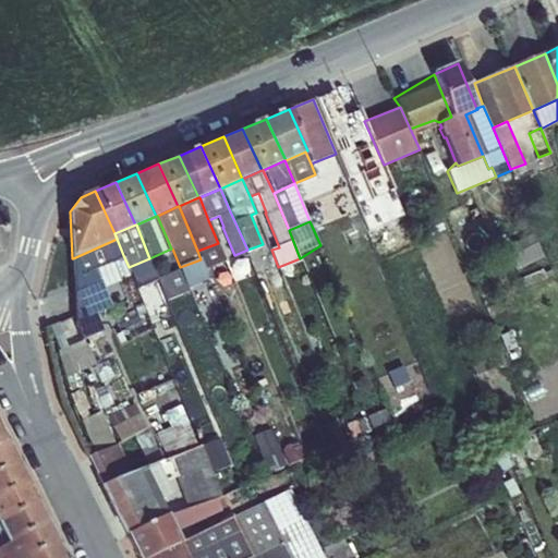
[(505,247),(513,265),(543,251),(534,233),(505,247)]
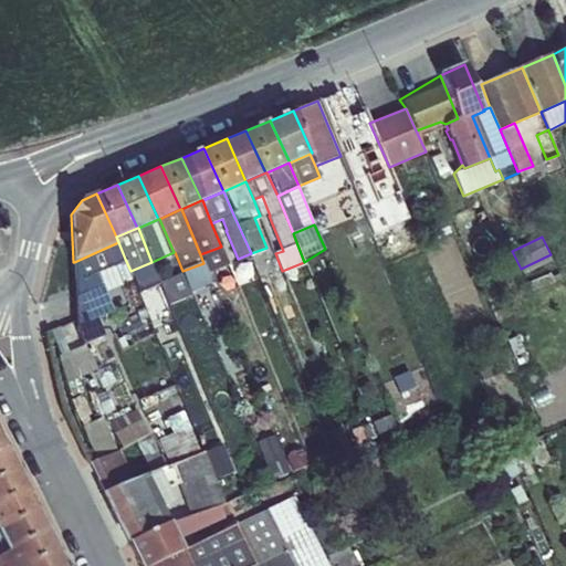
[(74,262),(75,294),(102,284),(96,271),(125,259),(118,242),(74,262)]
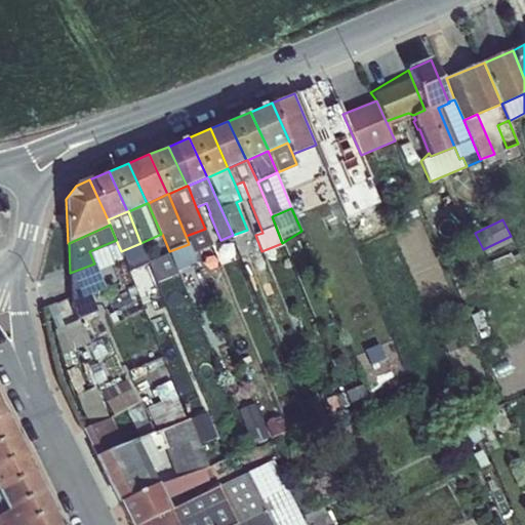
[(205,229),(186,236),(189,244),(192,252),(212,244),(205,229)]
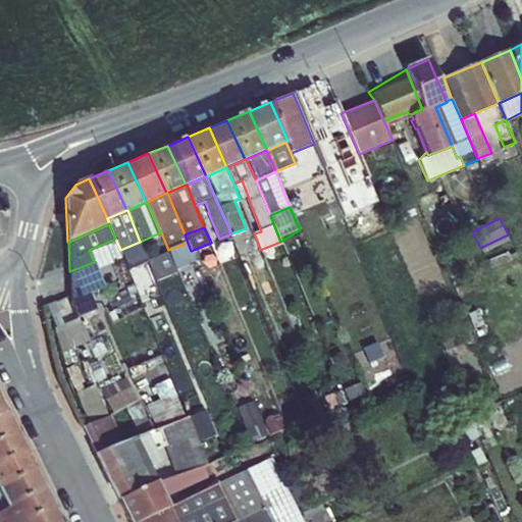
[(167,252),(174,268),(195,260),(191,251),(188,243),(168,250),(167,252)]
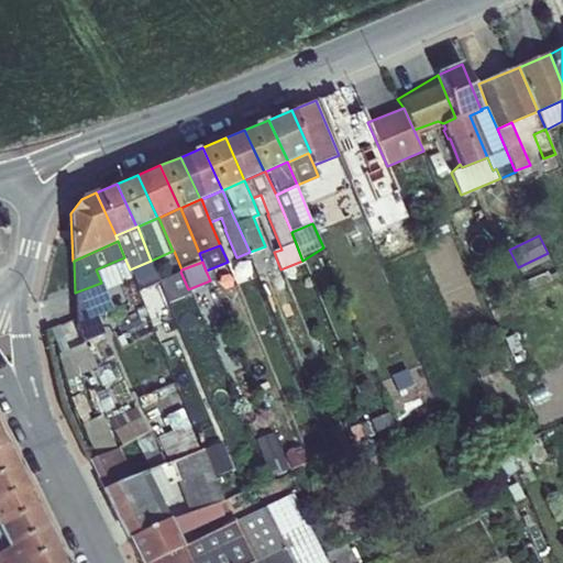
[(161,280),(169,301),(190,293),(188,289),(180,272),(161,280)]
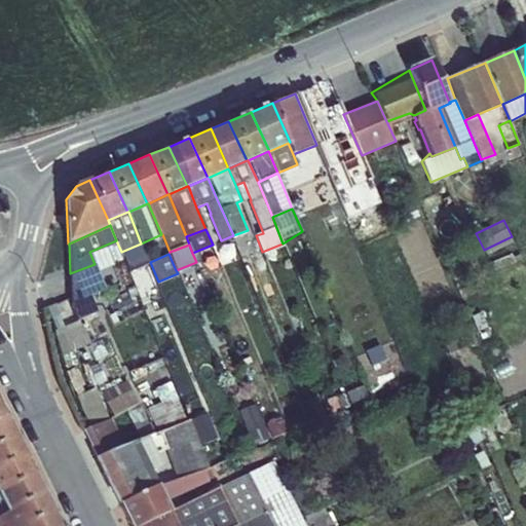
[(70,273),(72,303),(106,289),(96,263),(95,264),(70,273)]
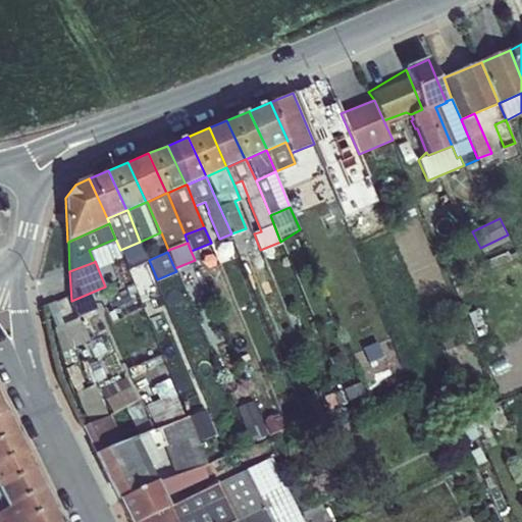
[(118,320),(140,310),(134,297),(112,306),(118,320)]
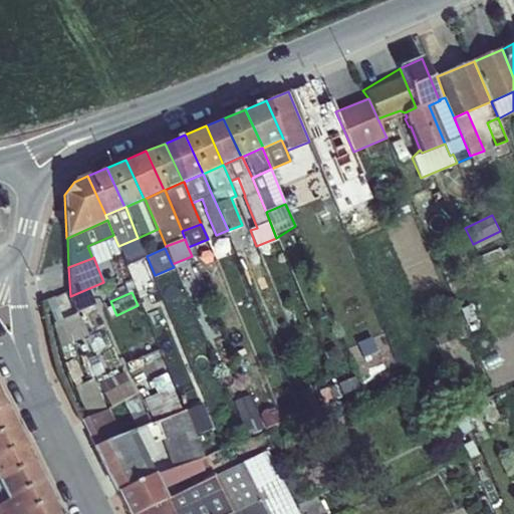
[(163,307),(147,312),(153,331),(169,325),(163,307)]
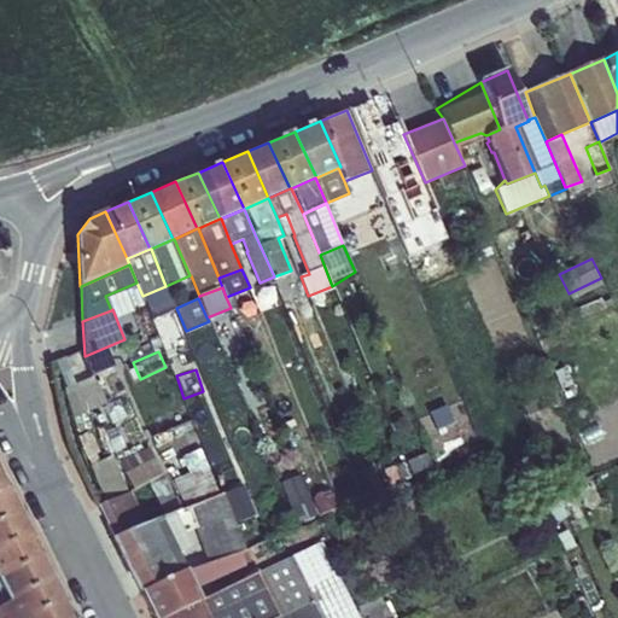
[(95,380),(106,402),(120,396),(109,374),(95,380)]
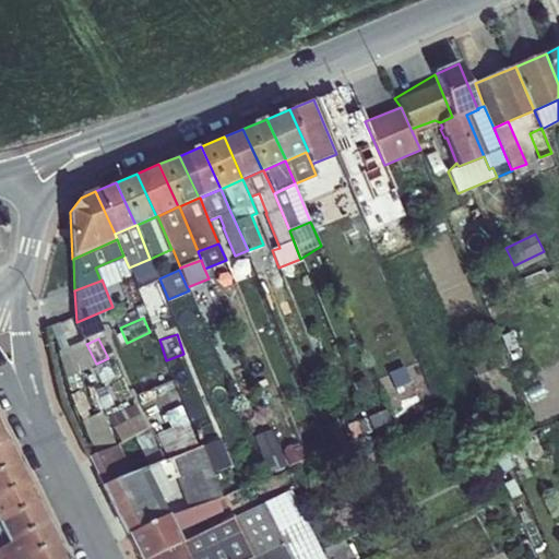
[(67,353),(75,372),(96,364),(86,344),(67,353)]
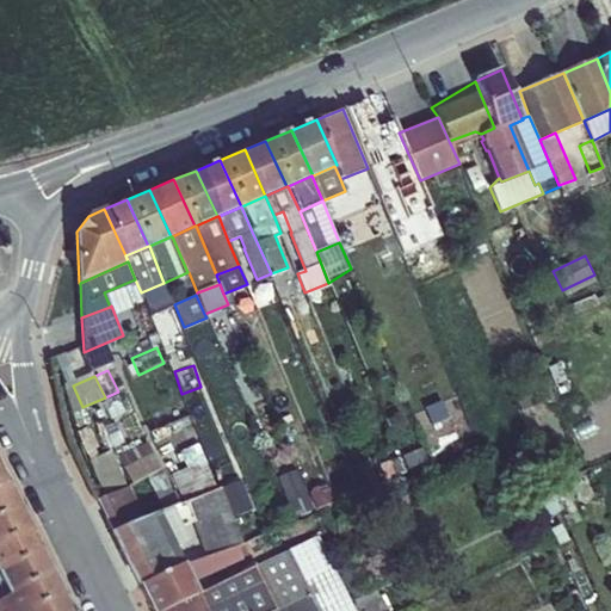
[(434,429),(440,444),(462,436),(456,420),(434,429)]
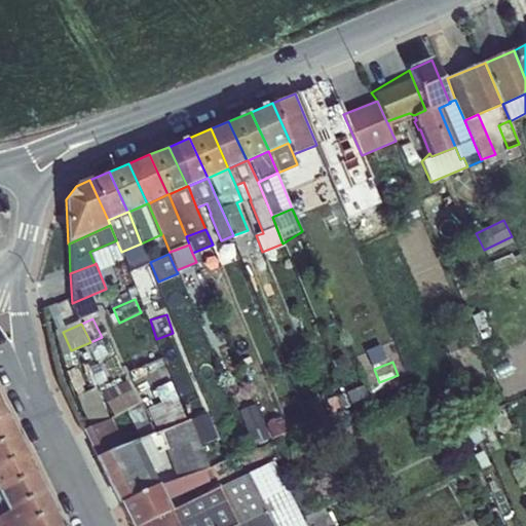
[(243,369),(248,379),(262,373),(258,363),(243,369)]
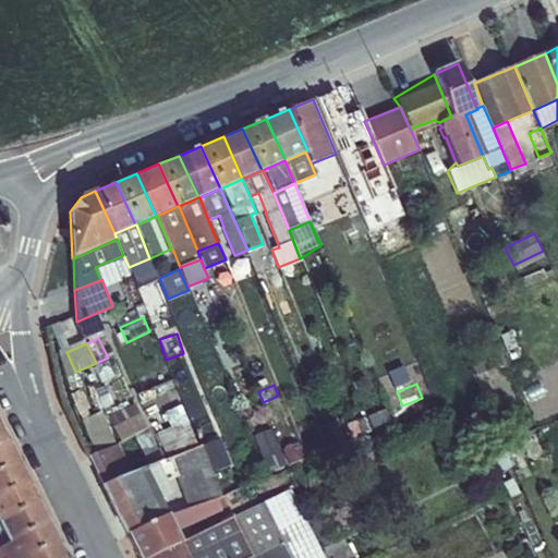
[(108,416),(121,441),(133,435),(147,427),(134,403),(108,416)]
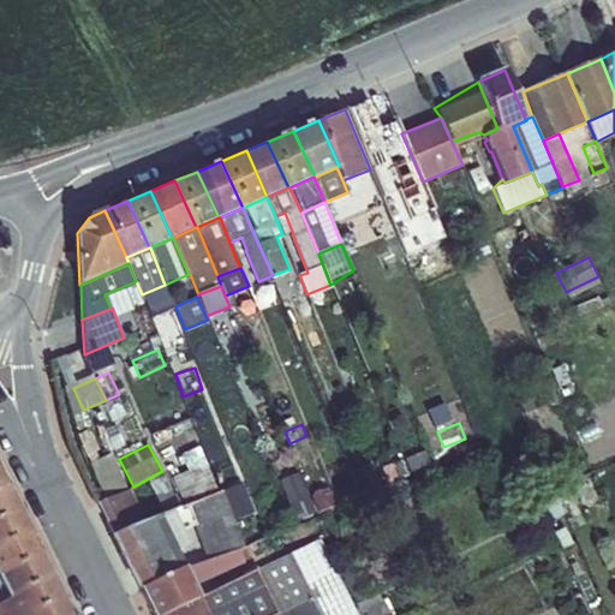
[(179,488),(185,505),(218,493),(208,466),(201,469),(193,449),(180,455),(186,471),(173,476),(178,489),(179,488)]
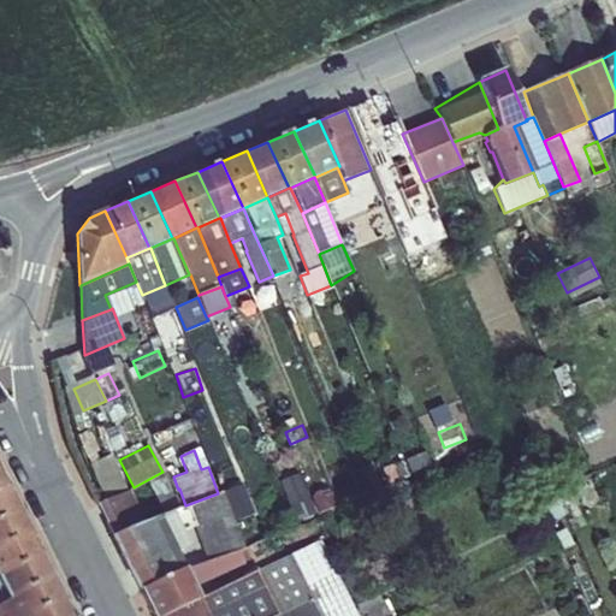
[(406,460),(412,472),(431,463),(425,451),(406,460)]
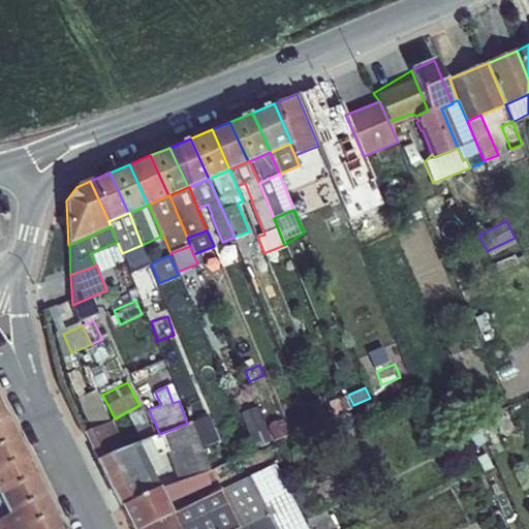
[(236,402),(239,411),(258,405),(255,396),(251,397),(248,389),(236,394),(239,401),(236,402)]
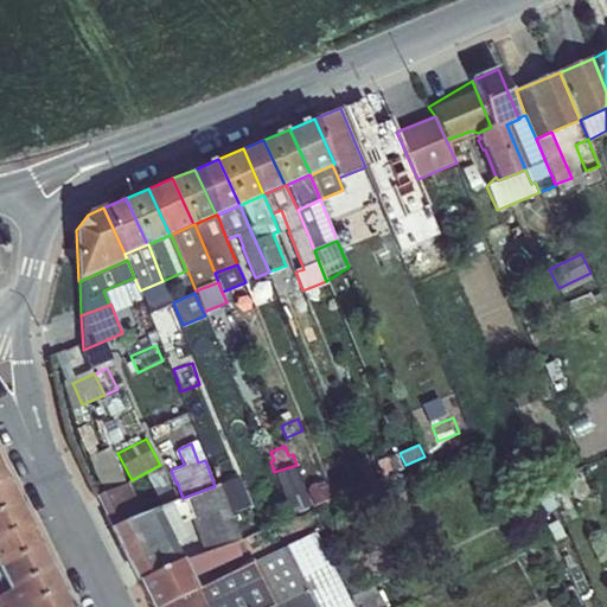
[(101,489),(125,479),(112,447),(88,457),(101,489)]
